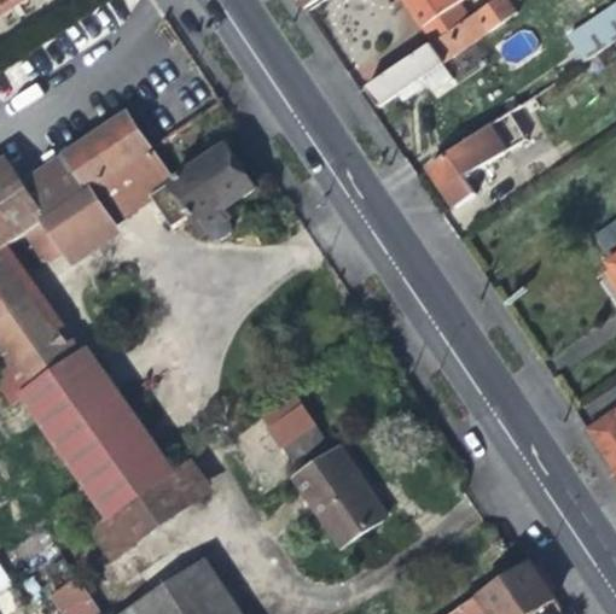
[(0,15),(19,0),(0,0),(0,15)]
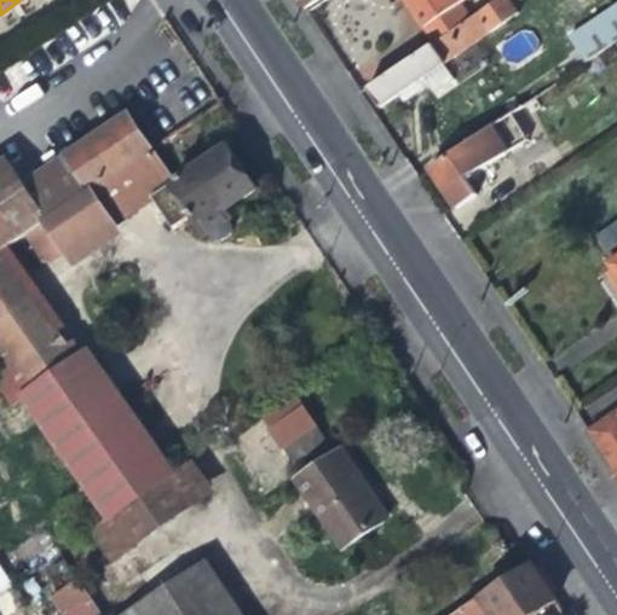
[(297,0),(305,11),(322,0),(297,0)]
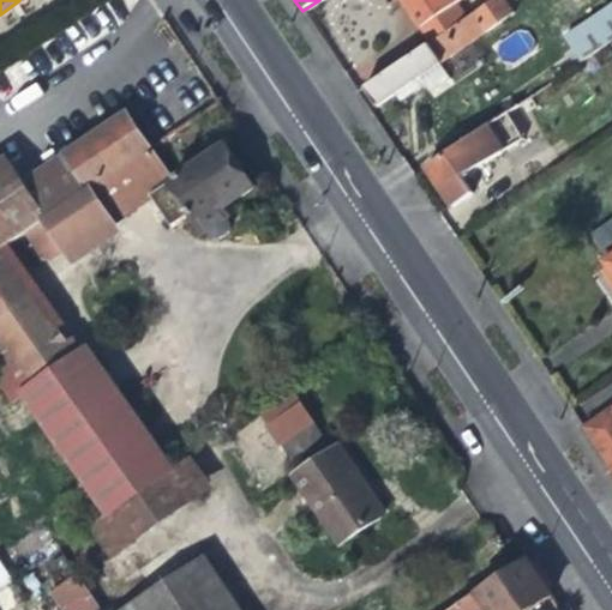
[(510,11),(507,5),(503,0),(487,0),(478,7),(427,41),(360,86),(367,96),(375,106),(393,92),(399,102),(424,83),(418,74),(431,66),(442,83),(467,66),(456,49),(510,11)]
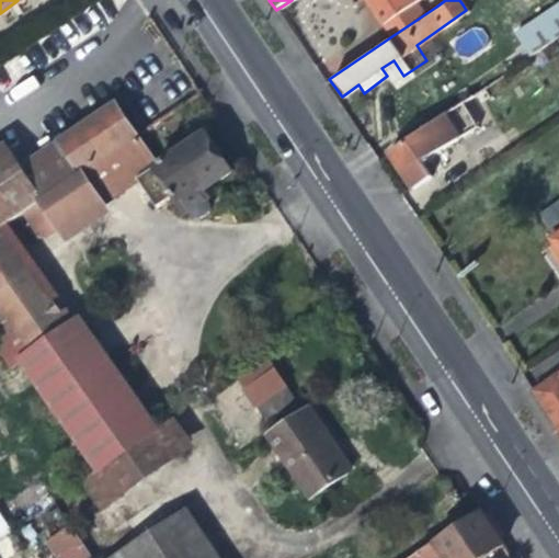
[(390,37),(436,7),(431,0),(364,0),(367,4),(390,37)]
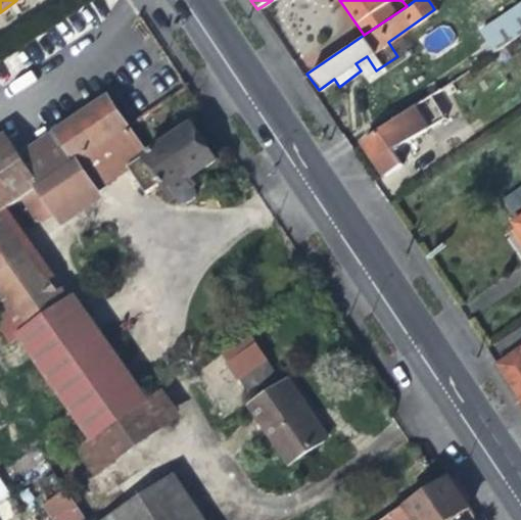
[(520,33),(520,2),(519,0),(517,0),(493,15),(475,28),(492,52),(520,33)]
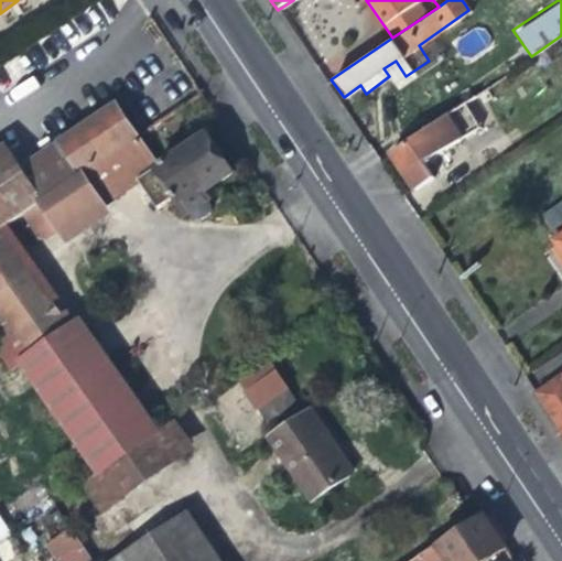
[(539,0),(528,9),(532,17),(558,0),(539,0)]
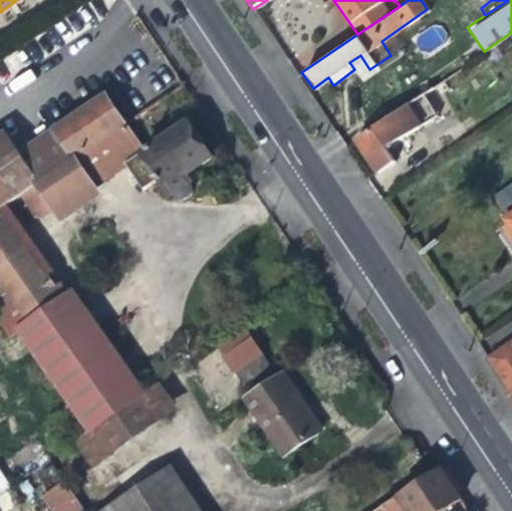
[(17,45),(0,57),(10,72),(27,60),(17,45)]
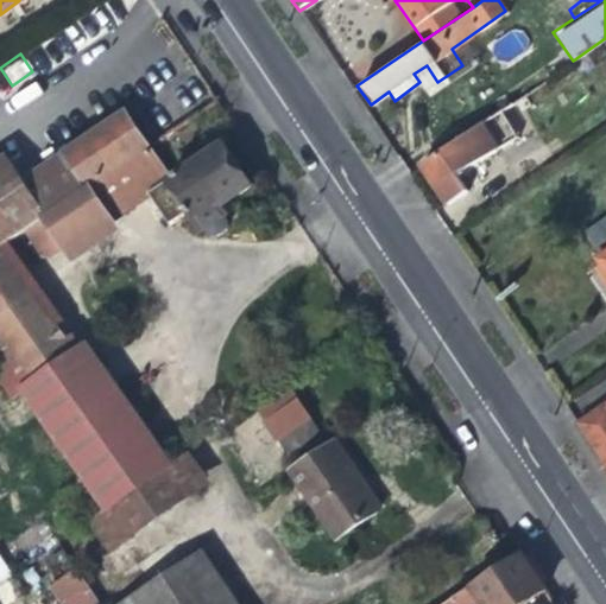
[(513,101),(488,118),(505,141),(529,125),(513,101)]
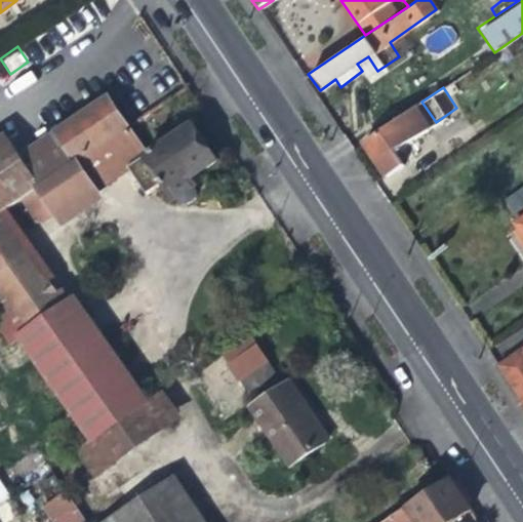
[(107,90),(53,126),(74,157),(126,122),(127,121),(107,90)]
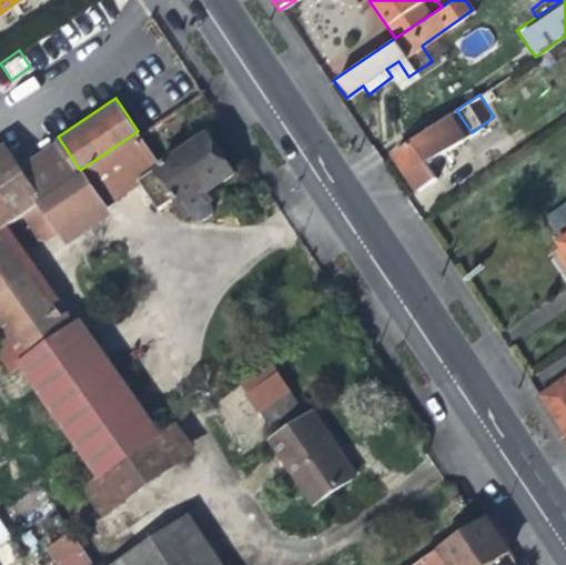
[(456,110),(433,125),(448,149),(472,132),(456,110)]
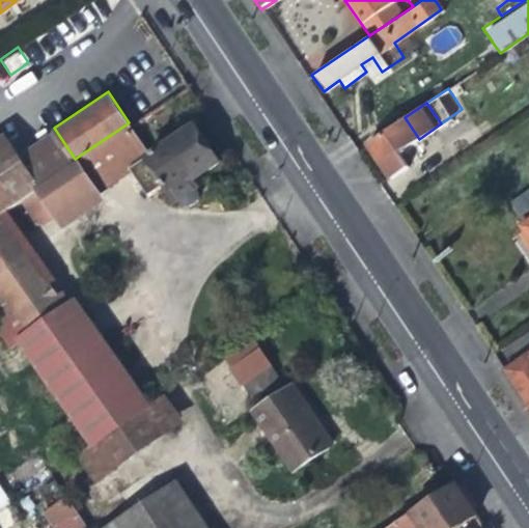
[(419,139),(405,117),(364,145),(377,164),(388,179),(406,167),(397,155),(419,139)]
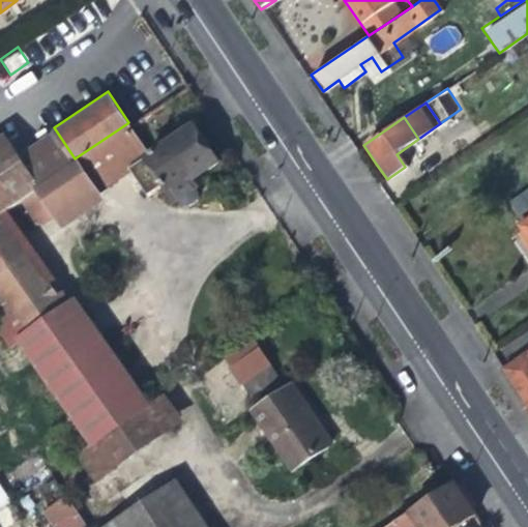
[(146,152),(127,123),(75,158),(39,181),(18,197),(34,222),(42,224),(129,167),(140,183),(158,172),(174,195),(193,182),(187,174),(214,156),(206,143),(191,121),(146,152)]
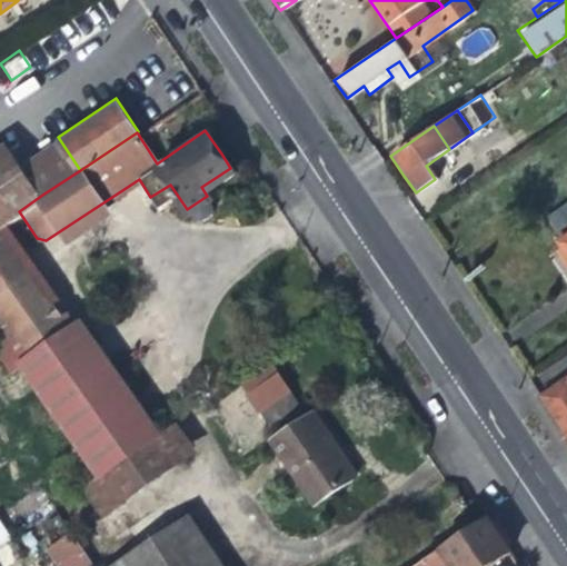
[(58,137),(21,161),(42,195),(80,170),(58,137)]
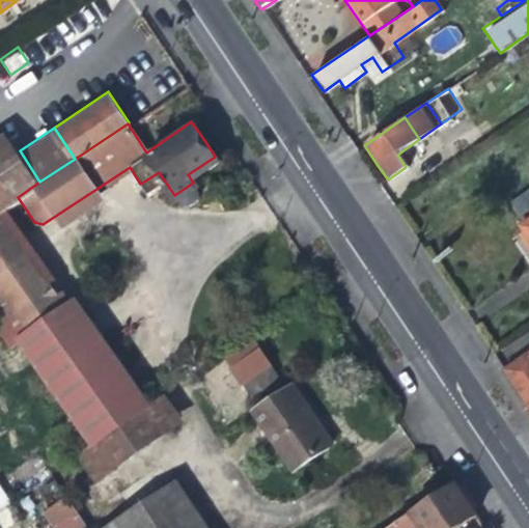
[(0,209),(3,206),(18,197),(39,182),(20,150),(5,129),(0,132),(0,209)]
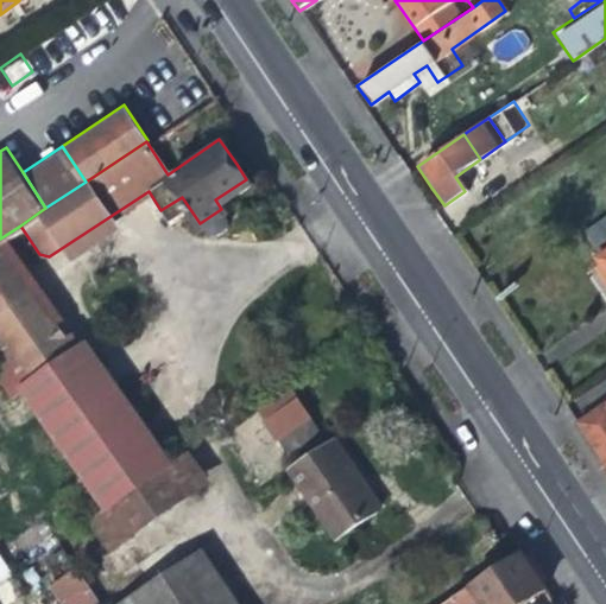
[(24,266),(4,236),(0,239),(0,328),(1,330),(35,376),(23,386),(107,504),(171,458),(86,337),(79,341),(43,291),(24,266)]
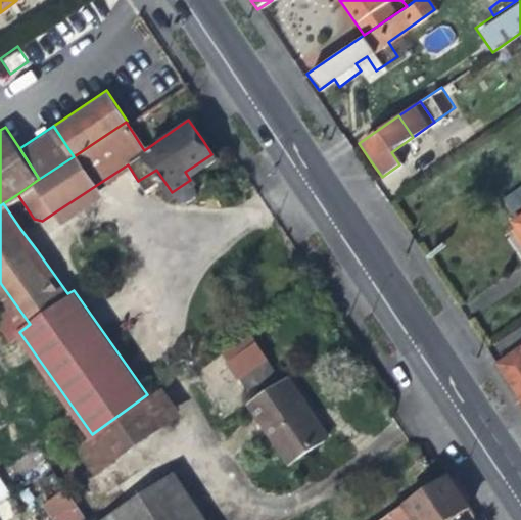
[(520,216),(512,222),(520,234),(520,216)]
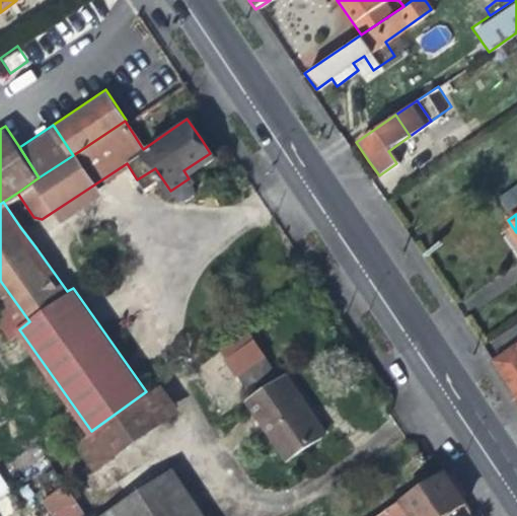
[(0,324),(8,337),(19,329),(29,321),(1,282),(0,282),(0,324)]
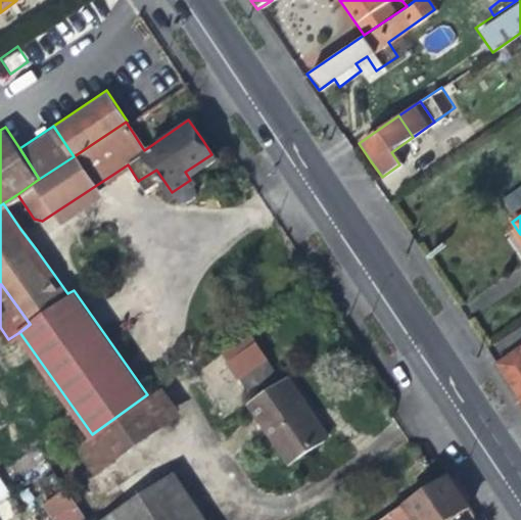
[(273,367),(243,322),(215,340),(245,385),(273,367)]
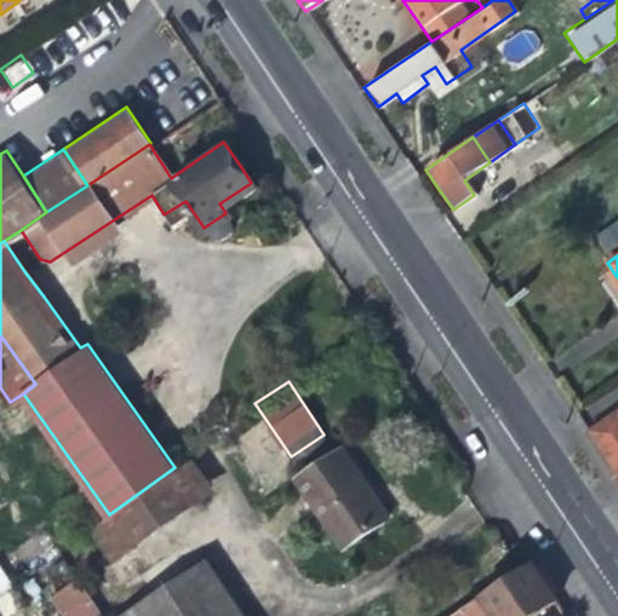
[(600,449),(612,467),(617,462),(617,407),(587,429),(600,449)]
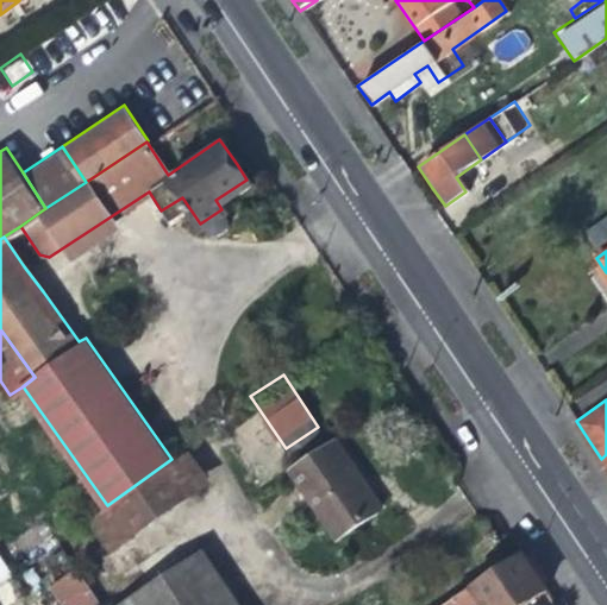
[(336,438),(289,470),(335,536),(381,505),(360,473),(336,438)]
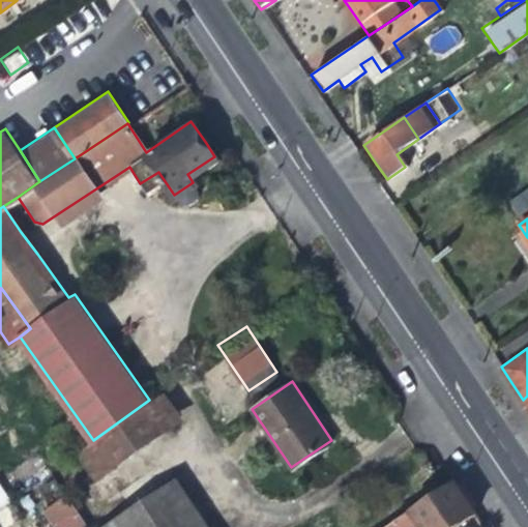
[(166,387),(149,400),(93,440),(77,452),(95,480),(185,416),(166,387)]
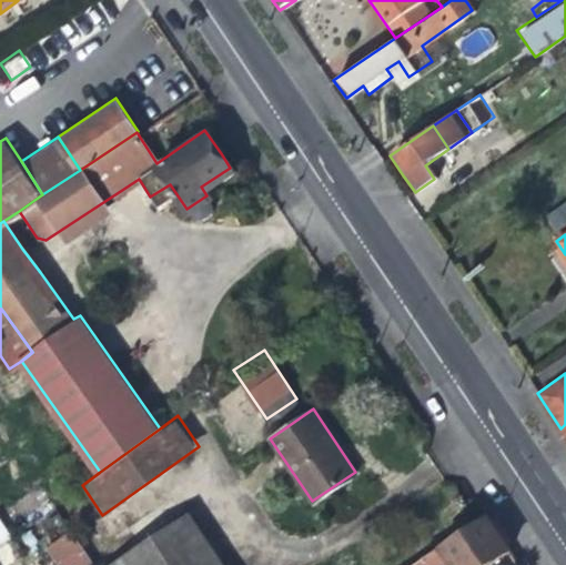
[(226,564),(190,508),(103,564),(226,564)]
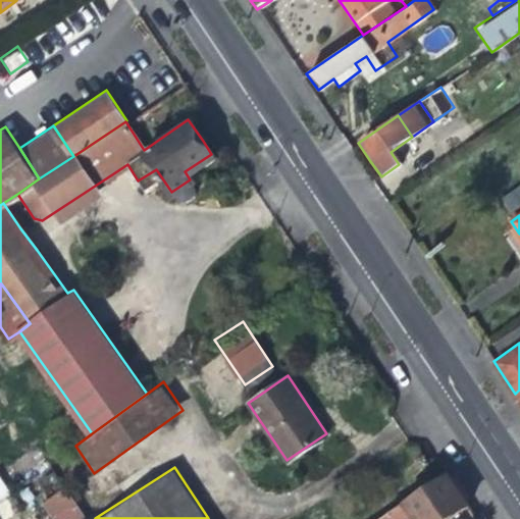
[(415,518),(445,518),(467,504),(458,489),(446,471),(373,518),(406,518),(413,515),(415,518)]
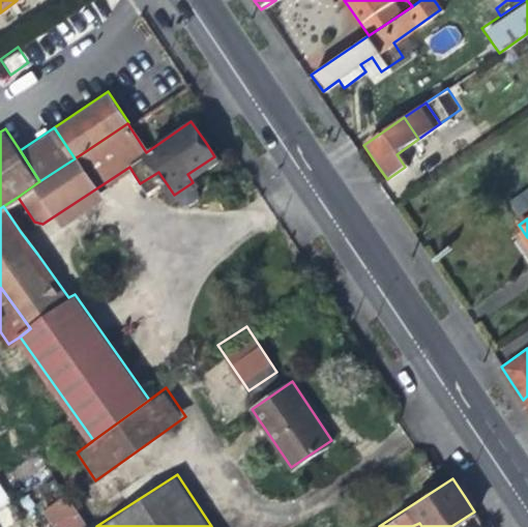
[(62,491),(38,508),(52,526),(80,526),(86,523),(62,491)]
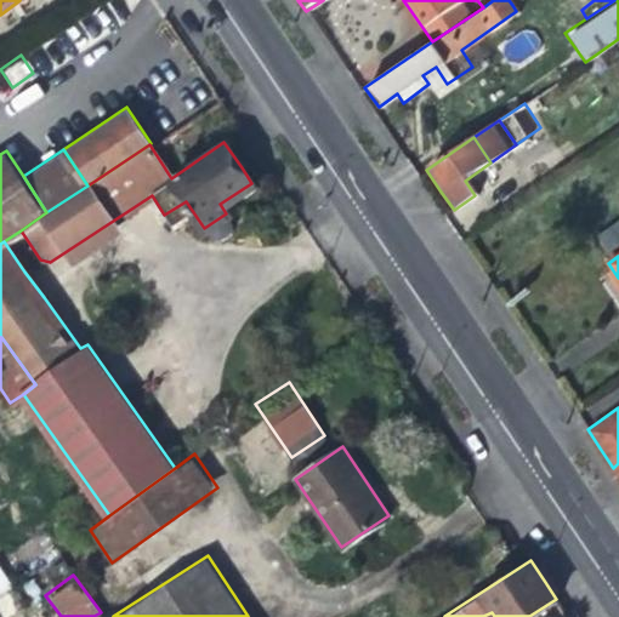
[(11,593),(18,603),(40,589),(33,578),(11,593)]
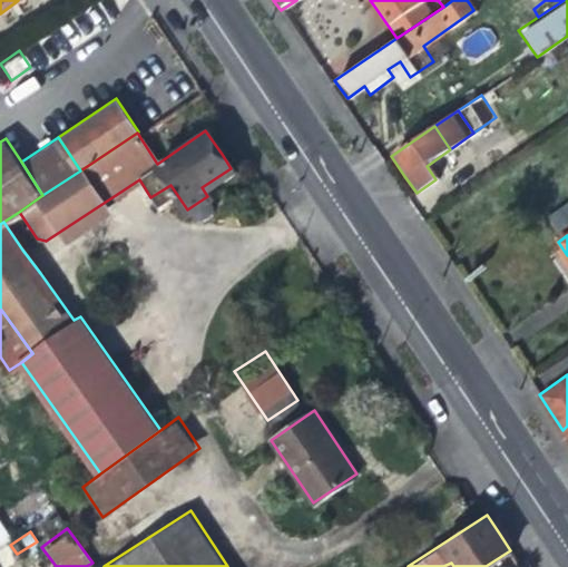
[(0,566),(12,566),(17,565),(2,541),(0,543),(0,566)]
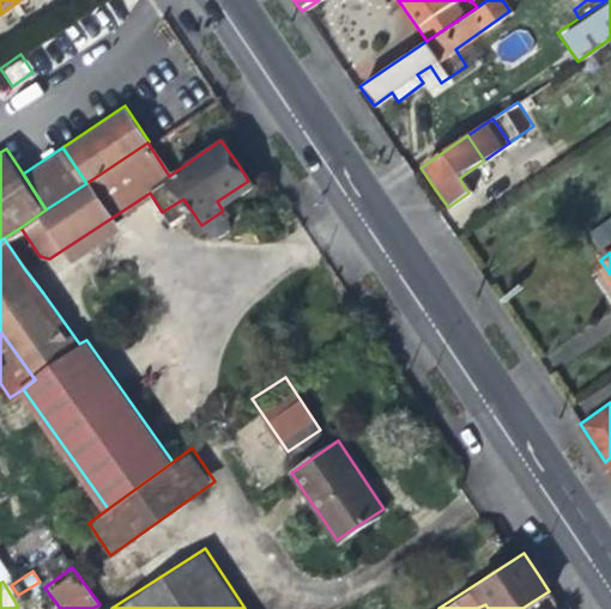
All buildings are outlined.
